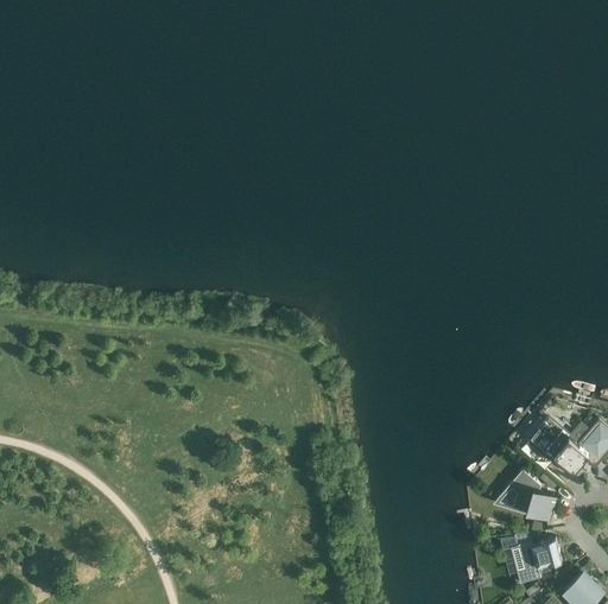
[(545,424),(531,440),(570,475),(575,470),(576,471),(586,459),(595,468),(607,452),(607,427),(600,420),(580,443),(571,437),(567,442),(545,424)]
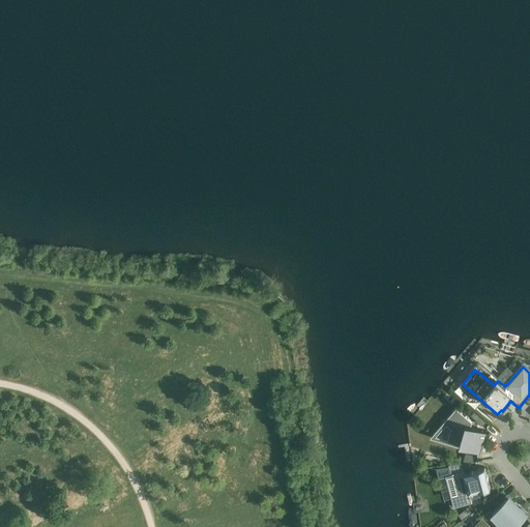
[(457,412),(446,423),(457,433),(452,446),(479,454),(486,434),(470,429),(472,425),(457,412)]
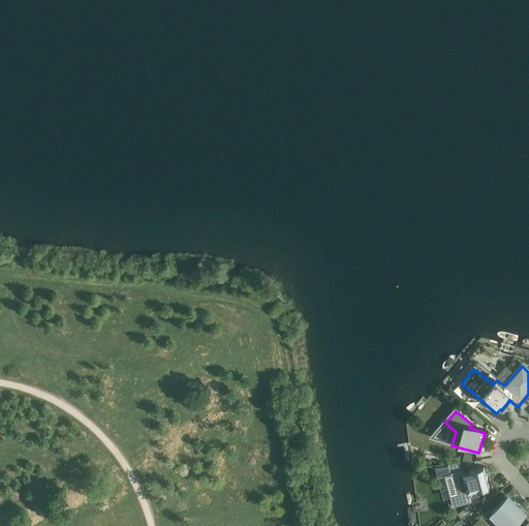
[(473,413),(470,418),(476,423),(475,426),(483,428),(486,424),(473,413)]
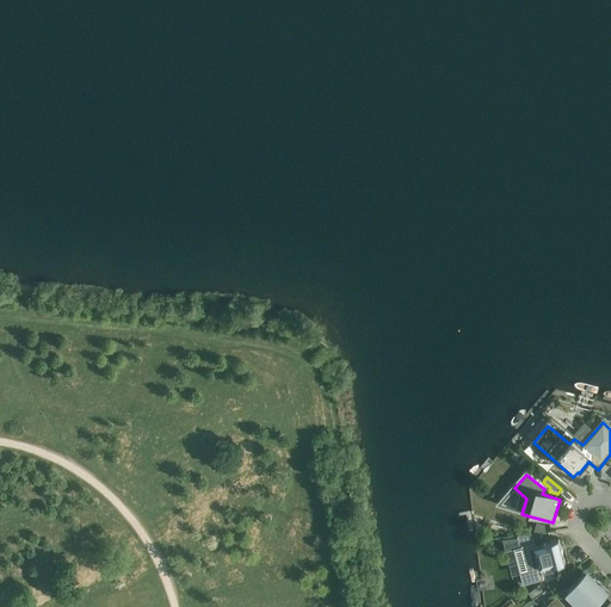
[(520,551),(513,553),(519,575),(519,576),(522,576),(524,586),(522,587),(523,587),(544,582),(541,571),(553,569),(565,565),(559,542),(545,545),(545,546),(535,549),(532,537),(518,539),(520,551)]
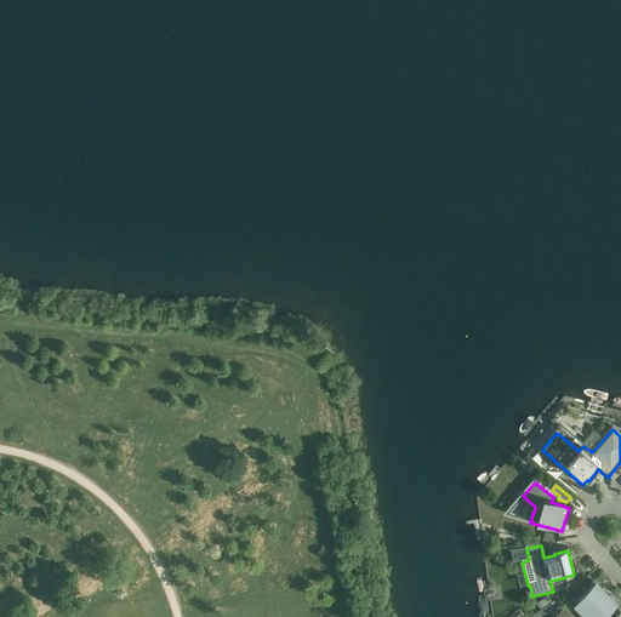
[(575,599),(558,616),(607,616),(616,607),(620,612),(620,609),(593,582),(591,583),(594,586),(577,603),(575,599)]
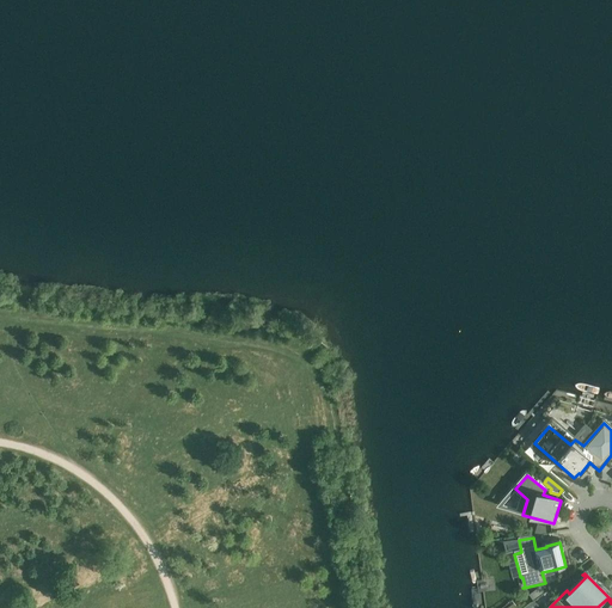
All buildings are outlined.
